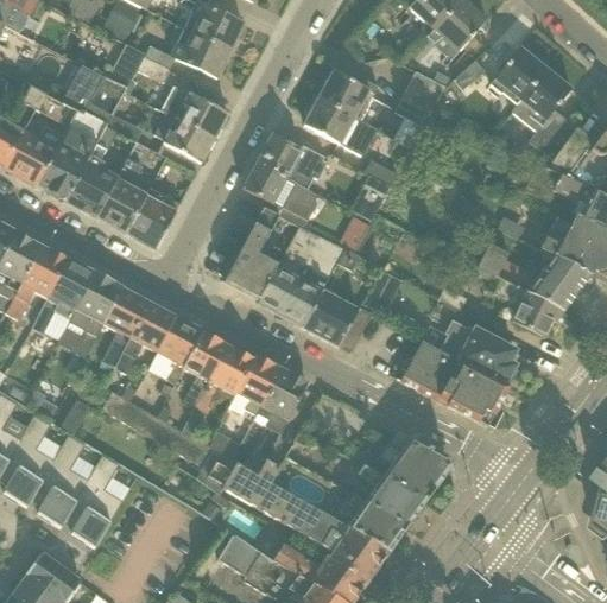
[(62,0),(59,6),(88,19),(97,1),(95,0),(62,0)]
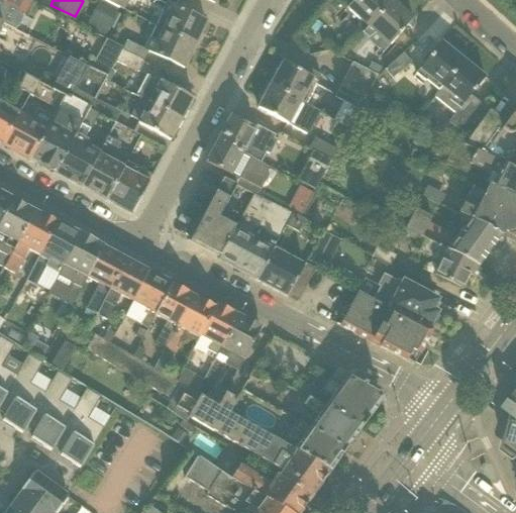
[(93,16),(88,26),(106,34),(120,5),(109,0),(101,0),(99,0),(91,16),(93,16)]
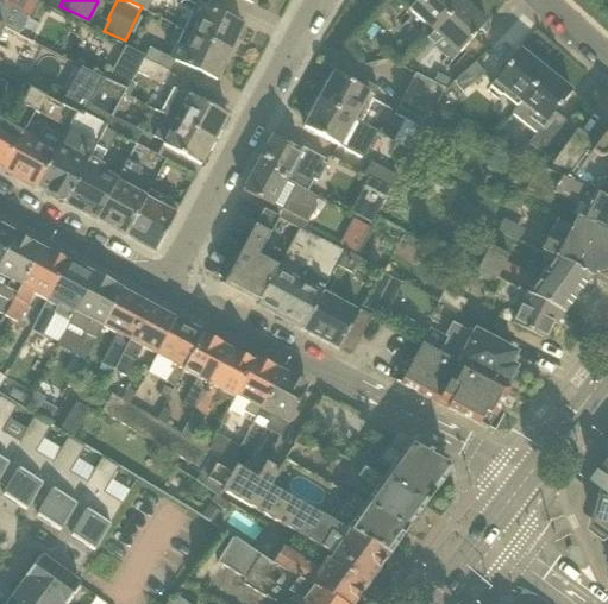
[(414,0),(409,6),(426,20),(432,27),(456,0),(414,0)]
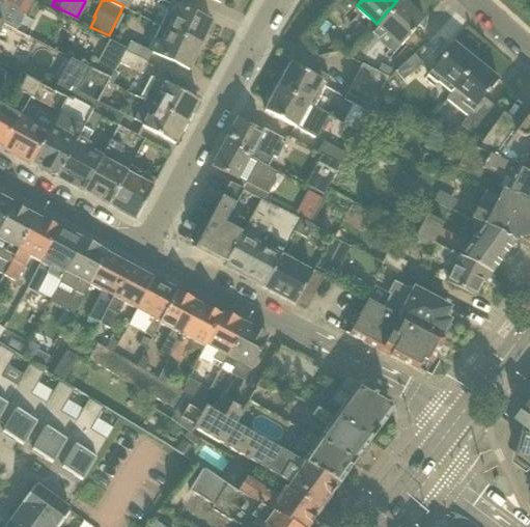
[(400,45),(425,17),(414,6),(416,4),(411,0),(397,0),(377,24),(400,45)]
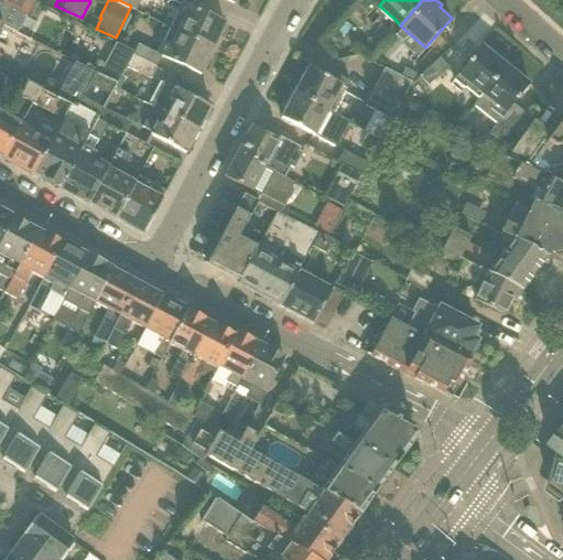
[(213,49),(226,21),(193,6),(192,6),(184,2),(171,30),(213,49)]
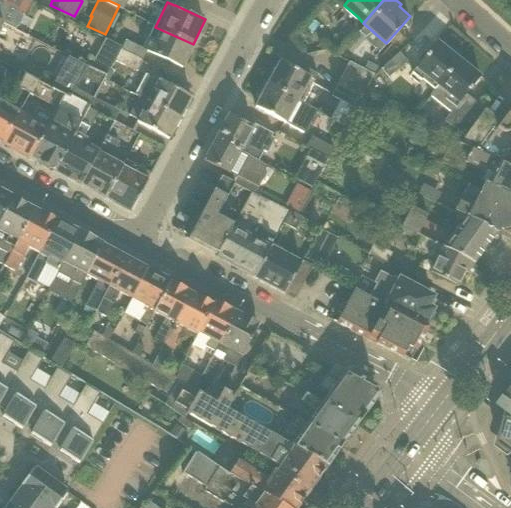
[(151,36),(146,46),(148,47),(153,49),(152,51),(183,65),(193,44),(155,27),(151,36)]
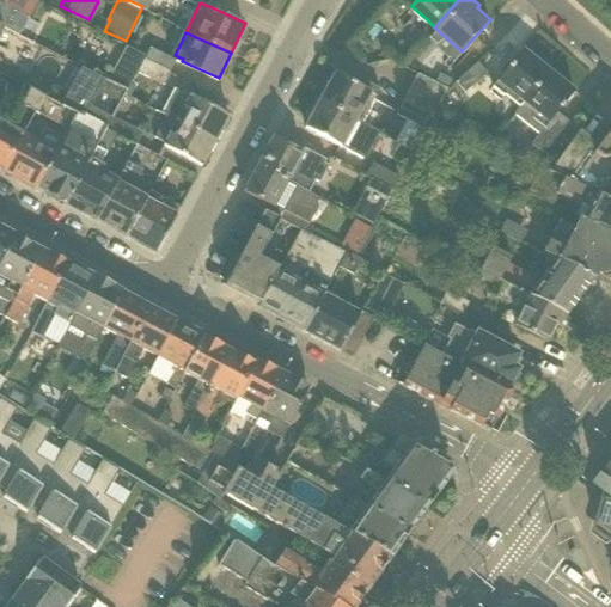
[(121,59),(135,69),(145,55),(130,44),(121,59)]
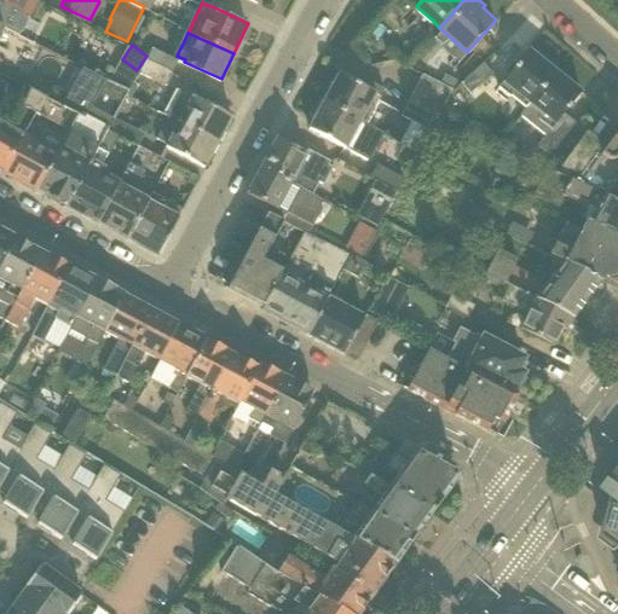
[(173,70),(179,57),(177,56),(154,45),(150,53),(148,56),(146,58),(173,70)]
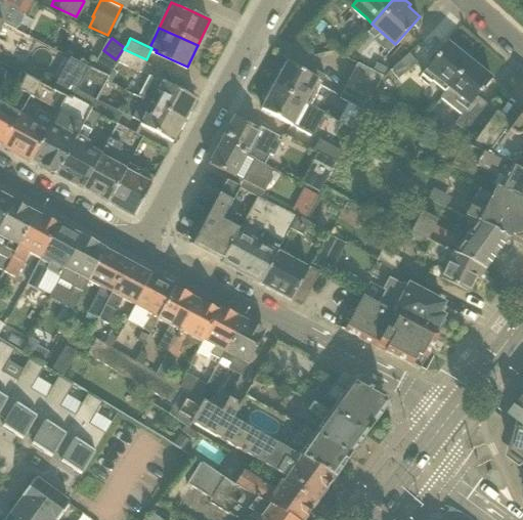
[(432,80),(435,75),(447,85),(471,56),(458,46),(456,47),(447,40),(423,72),(432,80)]
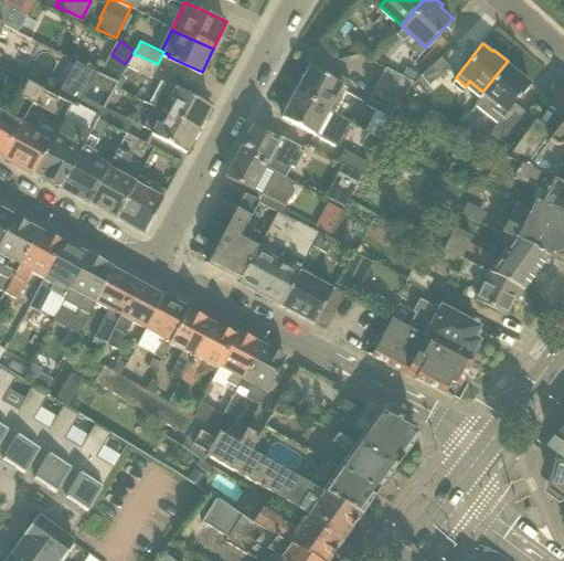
[(153,75),(158,64),(134,53),(128,63),(153,75)]
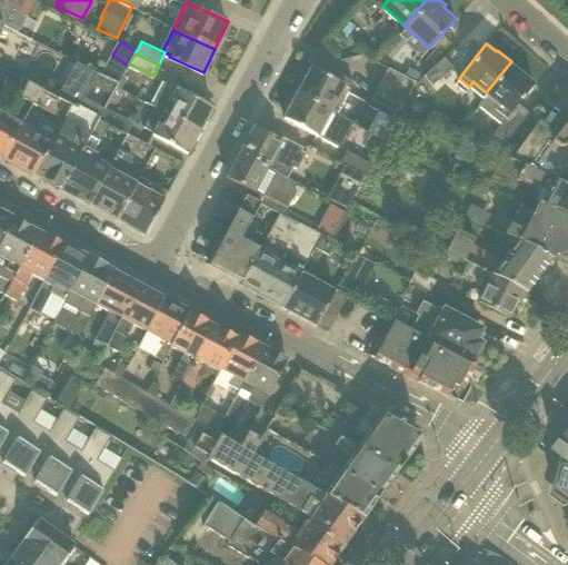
[(425,73),(434,83),(455,65),(446,55),(425,73)]
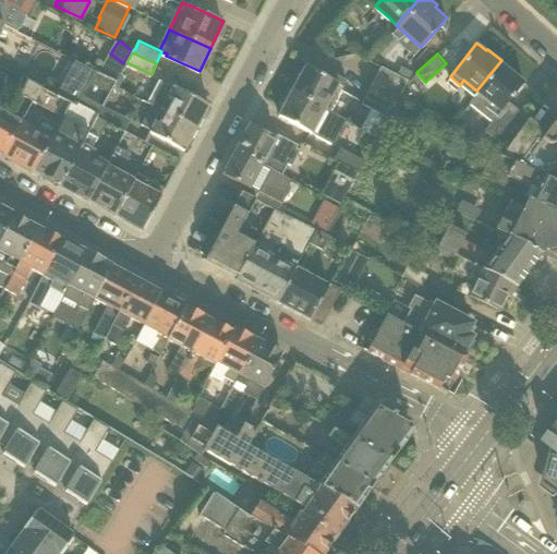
[(75,105),(94,69),(75,59),(57,95),(71,101),(75,105)]
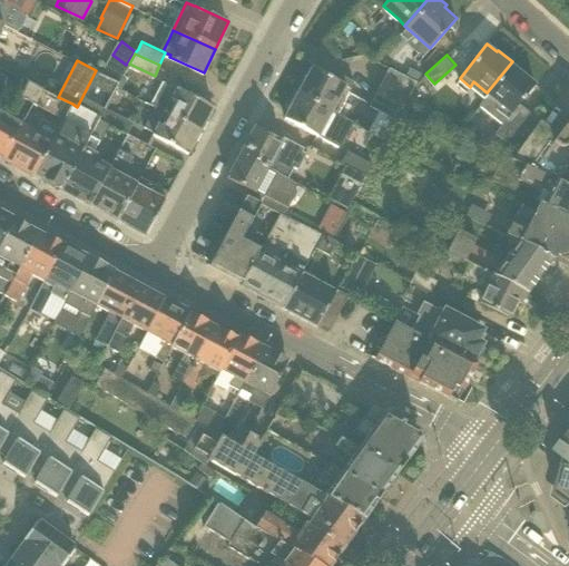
[(520,103),(536,84),(526,75),(528,74),(512,61),(487,93),(484,96),(486,96),(481,104),(503,122),(496,130),(507,139),(530,110),(520,103)]
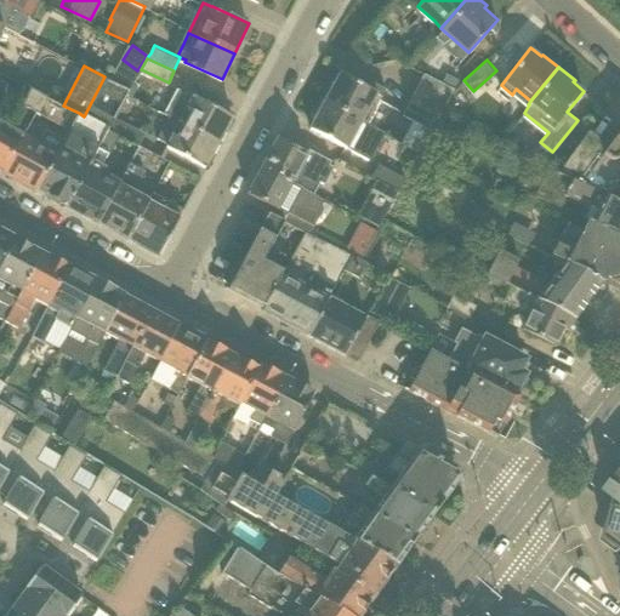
[(130,89),(135,78),(115,68),(109,79),(130,89)]
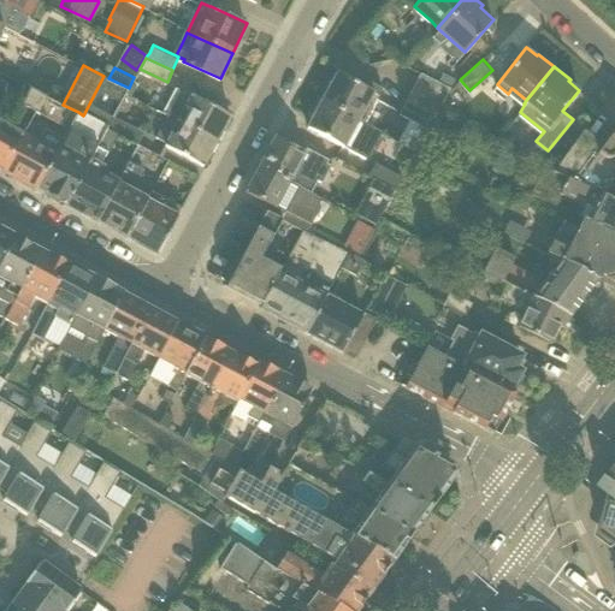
[(442,99),(443,98),(445,93),(453,87),(451,87),(439,79),(420,70),(413,85),(442,99)]
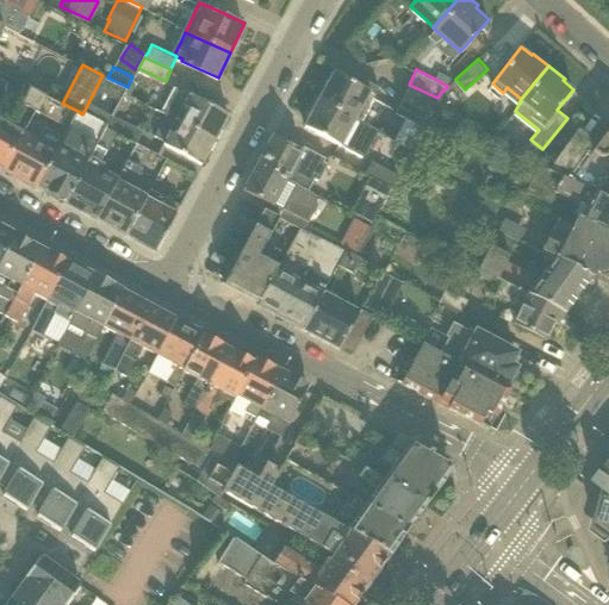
[(354,119),(360,122),(379,85),(360,74),(356,82),(335,70),(329,80),(327,79),(316,98),(354,119)]
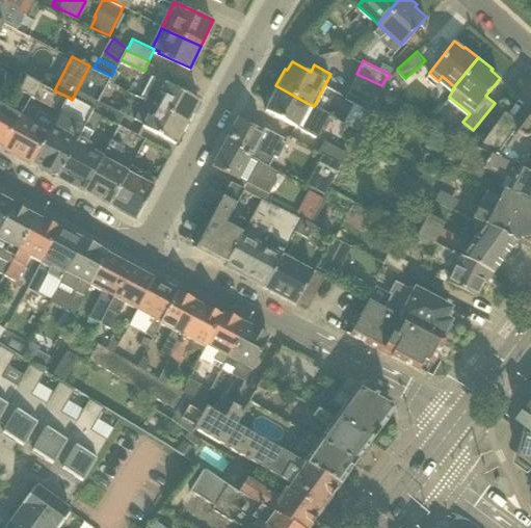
[(379,69),(390,75),(394,67),(382,61),(379,69)]
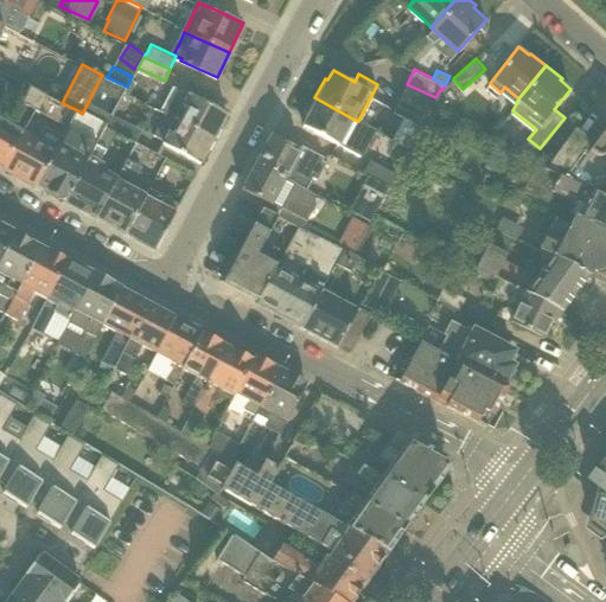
[(69,127),(65,135),(36,184),(65,200),(100,141),(99,141),(106,125),(107,126),(114,113),(127,87),(107,77),(102,75),(82,114),(77,110),(69,127)]
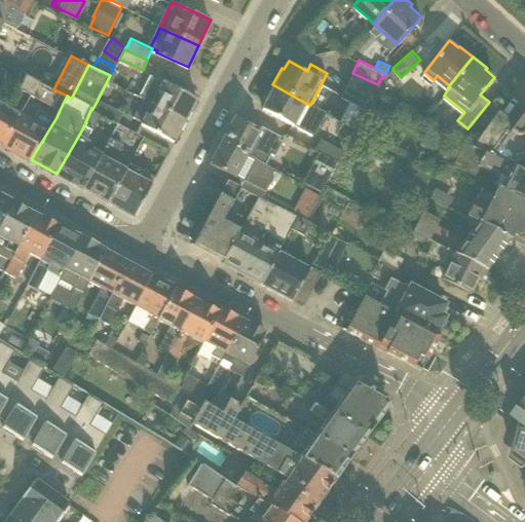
[(5,84),(21,84),(21,83),(21,70),(6,69),(5,84)]
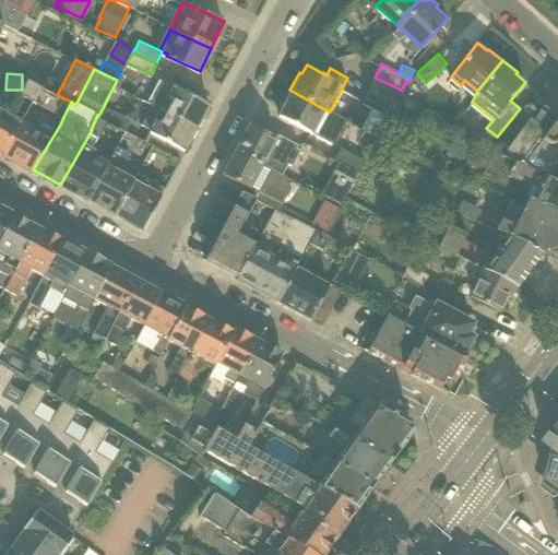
[(36,101),(43,89),(44,86),(27,78),(22,89),(22,90),(20,93),(22,94),(34,101),(36,102),(36,101)]
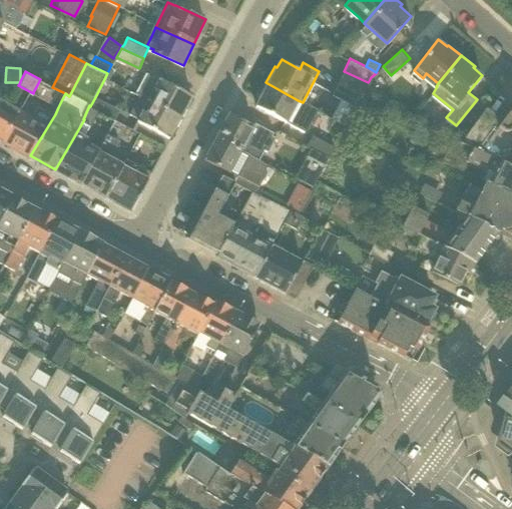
[(344,71),(339,82),(362,94),(368,82),(344,71)]
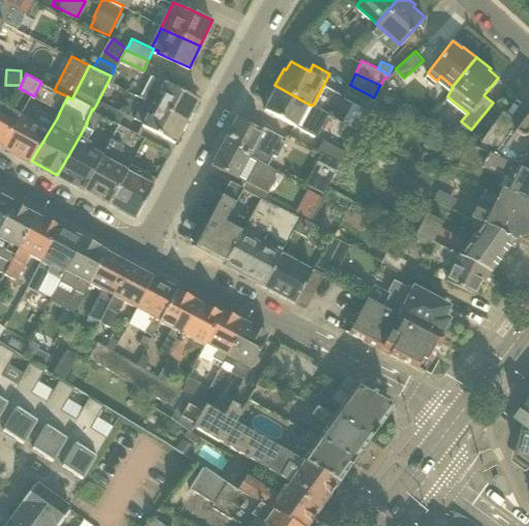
[(194,108),(199,97),(165,79),(165,80),(153,75),(142,95),(145,96),(144,98),(187,121),(195,108),(194,108)]
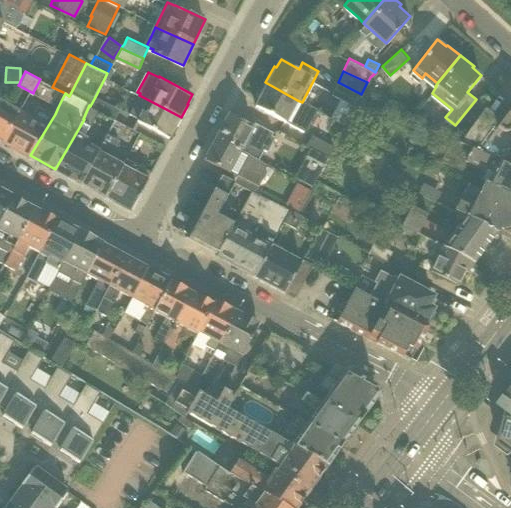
[(39,81),(33,92),(58,107),(65,93),(52,87),(39,81)]
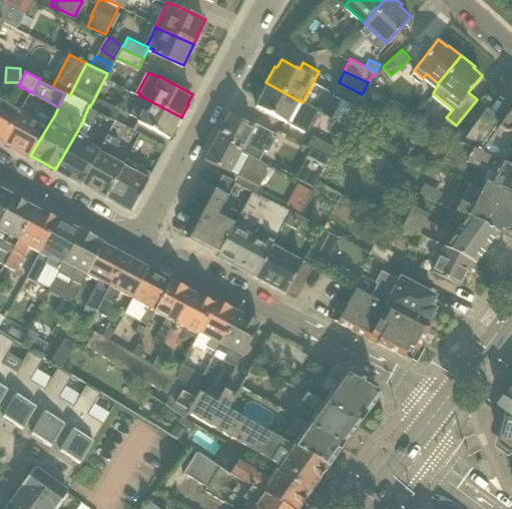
[(262,96),(257,105),(287,121),(298,100),(266,82),(259,95),(262,96)]
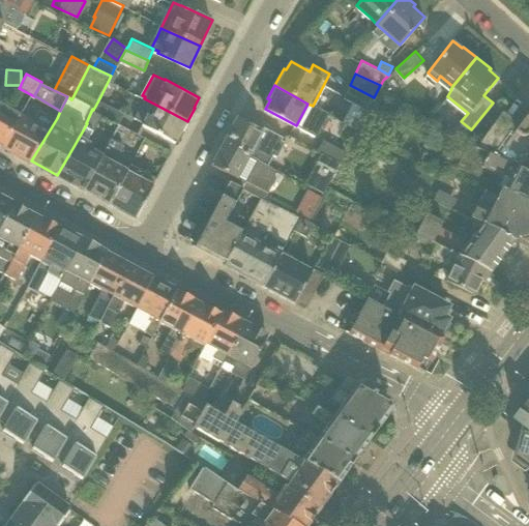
[(368,109),(374,97),(350,85),(344,96),(368,109)]
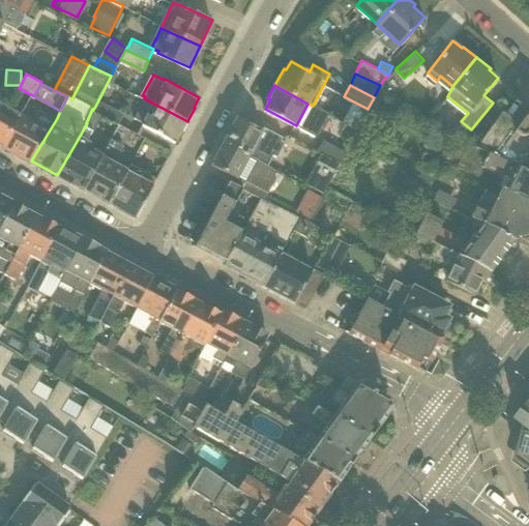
[(24,112),(32,95),(21,89),(11,109),(0,101),(0,143),(3,145),(23,111),(24,112)]
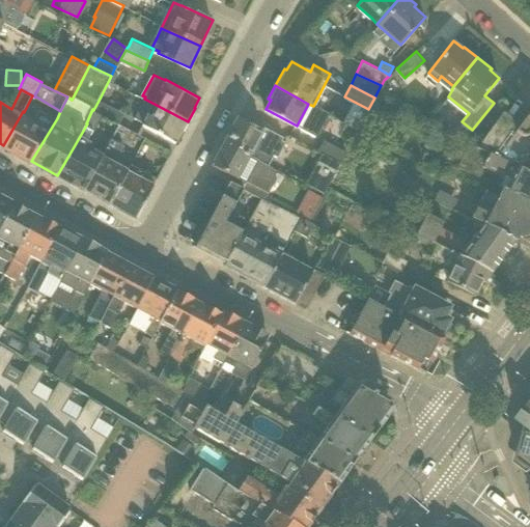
[(135,116),(142,120),(141,123),(175,142),(180,132),(182,133),(188,121),(144,99),(135,116)]
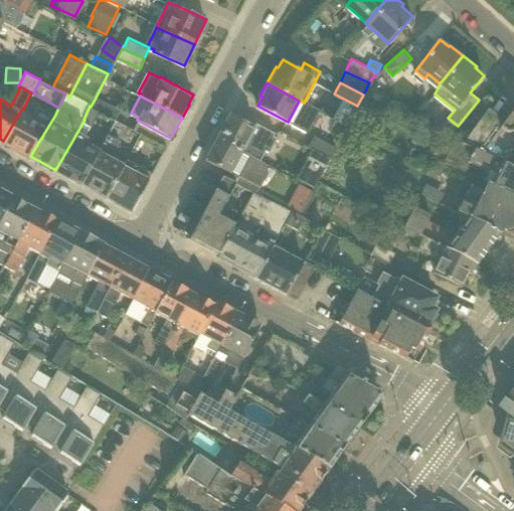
[(38,106),(33,114),(23,109),(22,108),(3,141),(30,156),(55,115),(38,106)]
